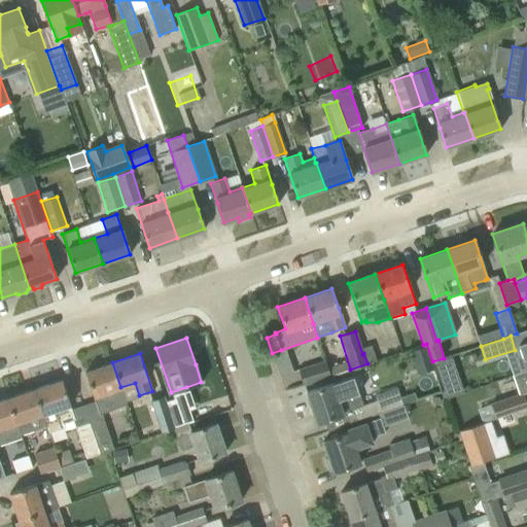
[(451,357),(434,362),(437,373),(454,366),(451,357)]
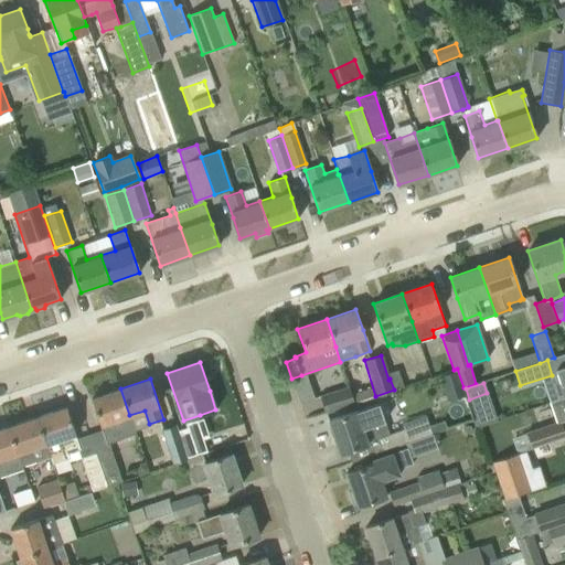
[(354,404),(349,386),(320,396),(326,413),(354,404)]
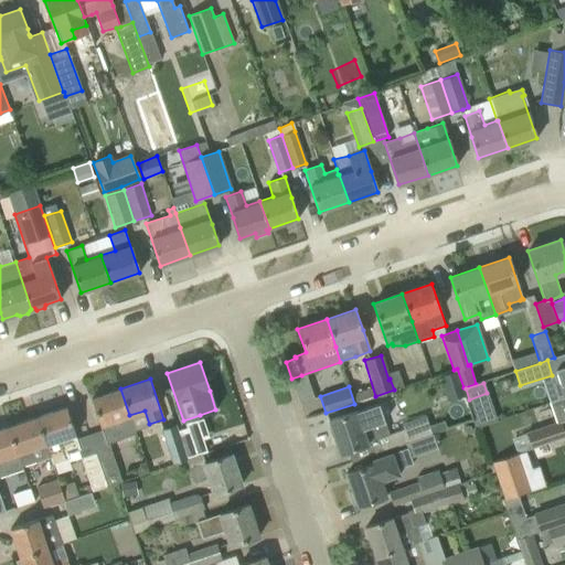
[(129,415),(120,388),(92,398),(98,419),(106,439),(119,435),(114,420),(129,415)]
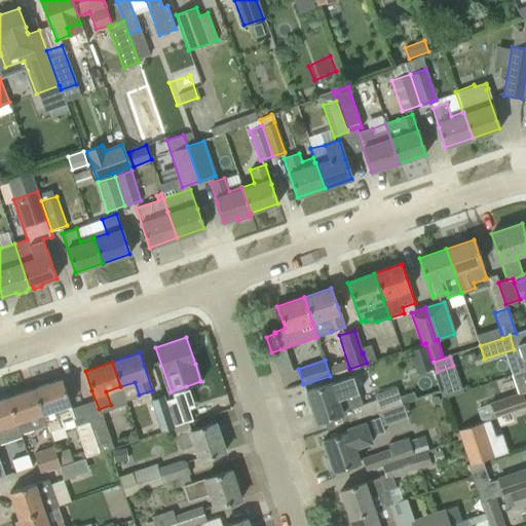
[(525,369),(511,374),(518,393),(522,392),(525,390),(525,369)]
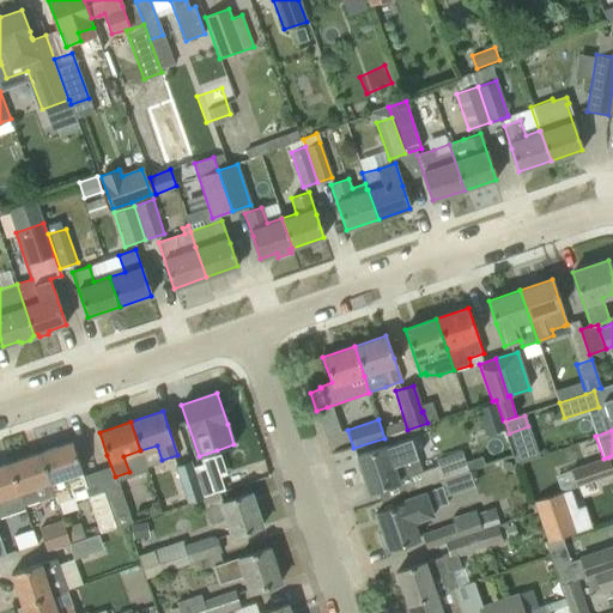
[(410,474),(423,469),(411,437),(357,456),(369,492),(377,490),(381,501),(416,489),(410,474)]
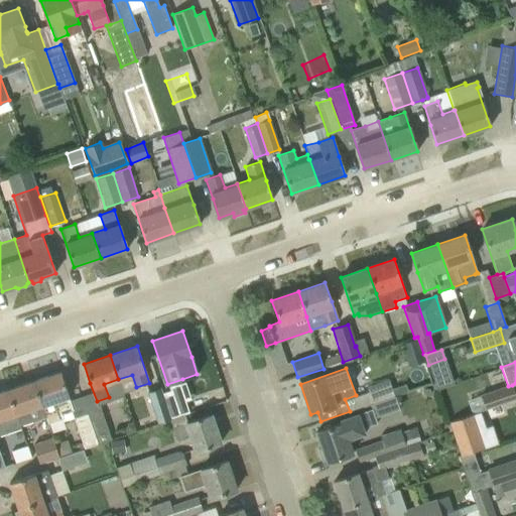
[(67,391),(60,372),(33,381),(45,416),(48,423),(62,418),(60,413),(74,409),(67,391)]
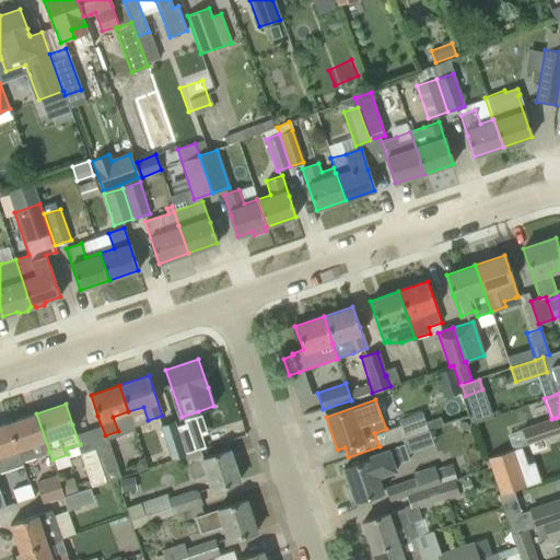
[(374,433),(380,446),(406,438),(428,430),(421,411),(399,419),(401,423),(386,429),(374,433)]
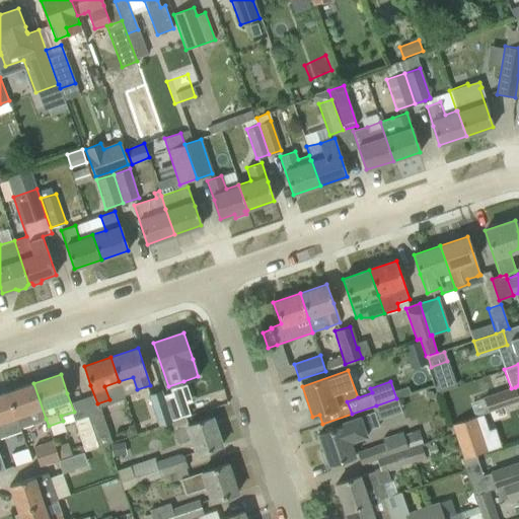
[(46,419),(33,383),(7,391),(20,428),(46,419)]
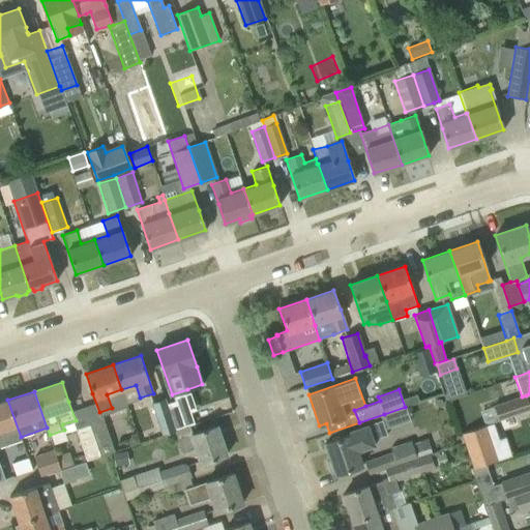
[(529,408),(526,395),(522,396),(494,406),(499,420),(529,410),(529,408)]
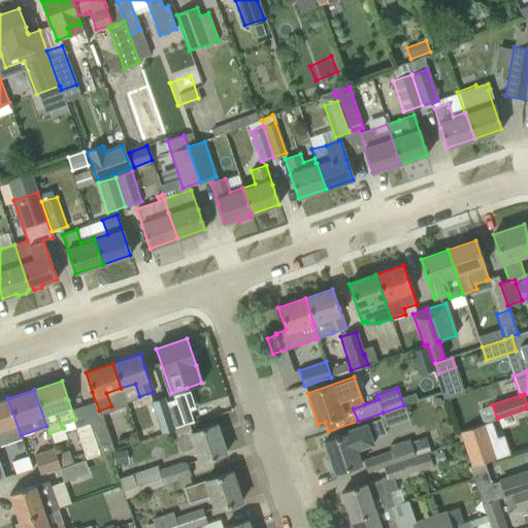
[(163,433),(174,430),(174,429),(165,402),(166,402),(164,396),(151,401),(163,433)]
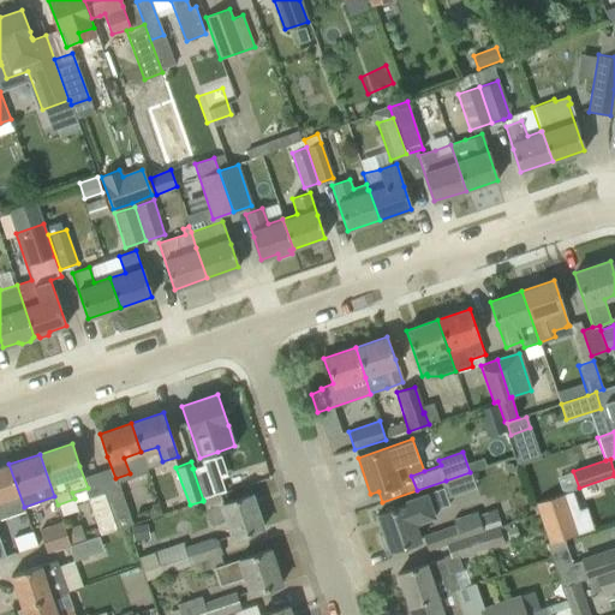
[(0,518),(9,515),(6,509),(22,505),(23,507),(24,507),(9,464),(0,466),(0,557),(6,556),(0,541),(0,539),(0,518)]
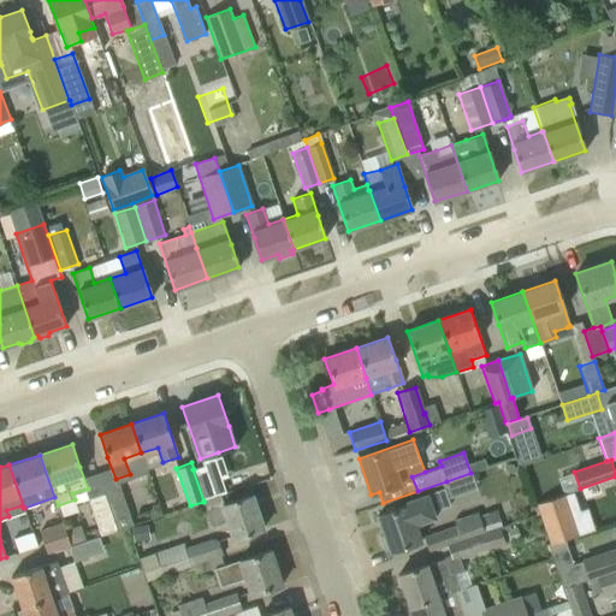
[(226,492),(220,475),(212,479),(207,465),(194,469),(193,469),(203,501),(220,495),(226,492)]
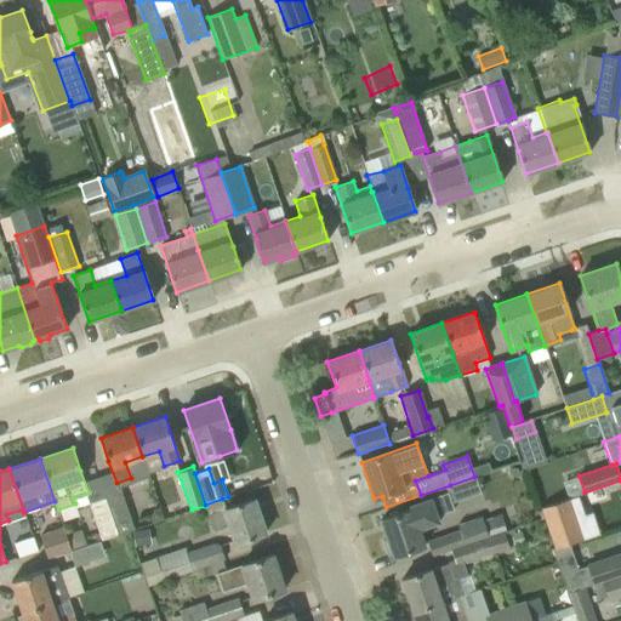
[(410,510),(381,519),(387,539),(382,541),(387,554),(392,553),(393,557),(423,546),(419,529),(439,522),(437,516),(454,510),(448,491),(409,505),(410,510)]
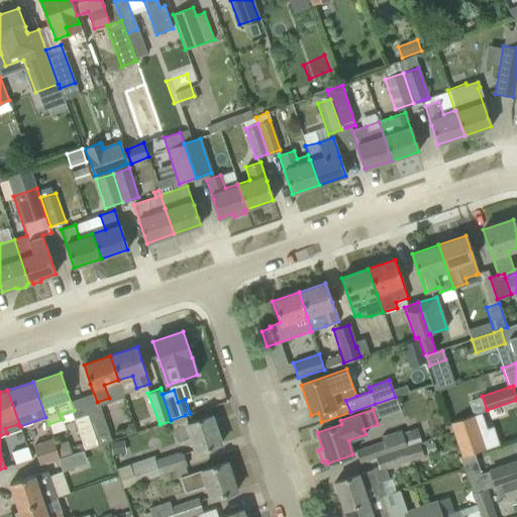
[(102,410),(88,414),(98,444),(112,440),(102,410)]
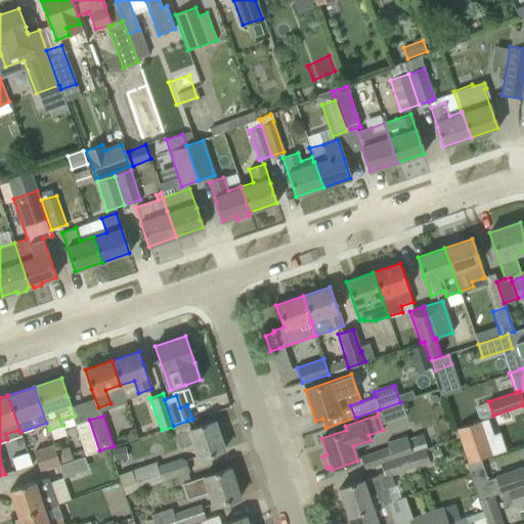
[(99,450),(89,420),(76,424),(86,454),(99,450)]
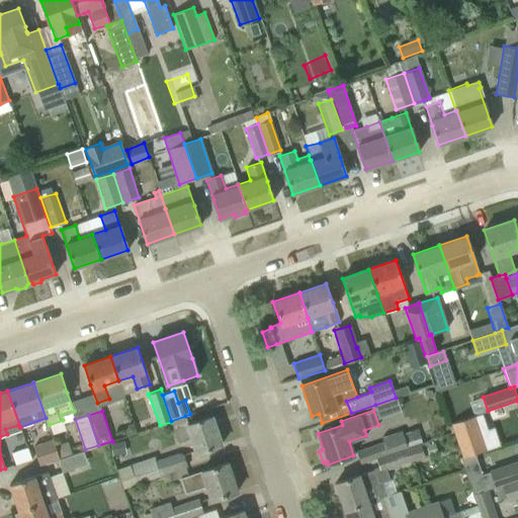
[(451,423),(462,456),(486,448),(475,415),(451,423)]
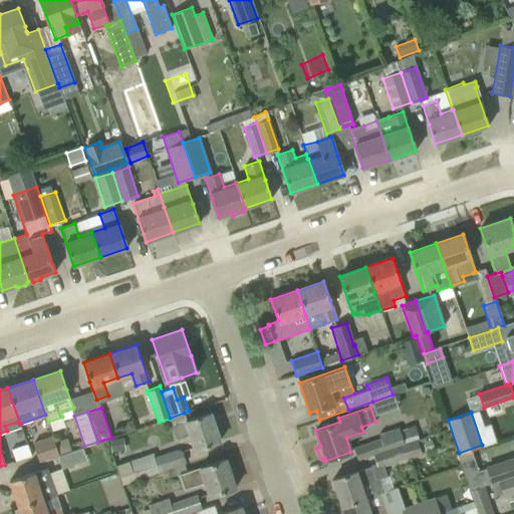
[(220,442),(210,413),(186,421),(184,413),(170,418),(170,419),(172,425),(177,439),(190,434),(195,450),(220,442)]
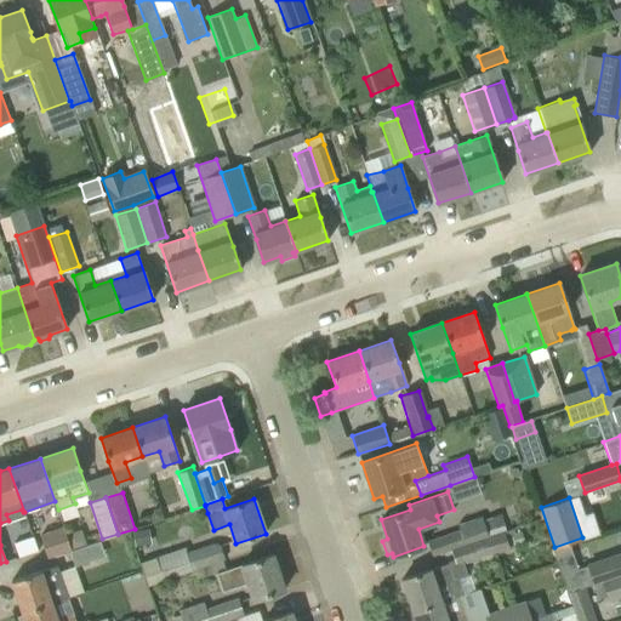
[(499,514),(483,520),(486,531),(503,525),(499,514)]
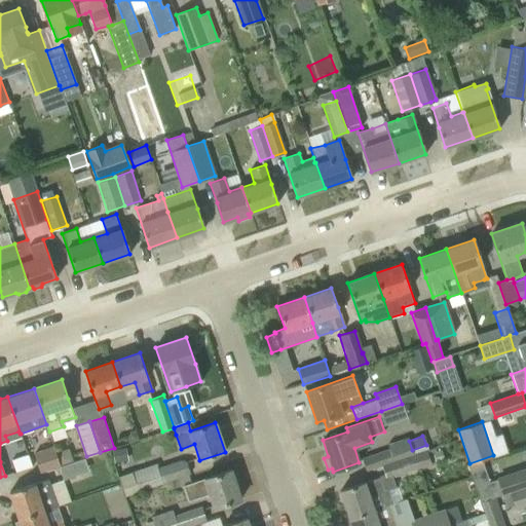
[(367,470),(381,465),(413,454),(413,453),(412,450),(409,441),(408,438),(387,445),(388,449),(363,457),(367,470)]
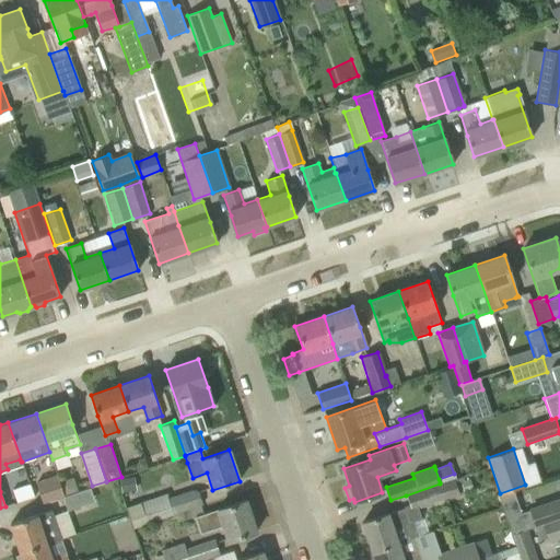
[(135,476),(120,478),(123,491),(136,489),(135,476)]
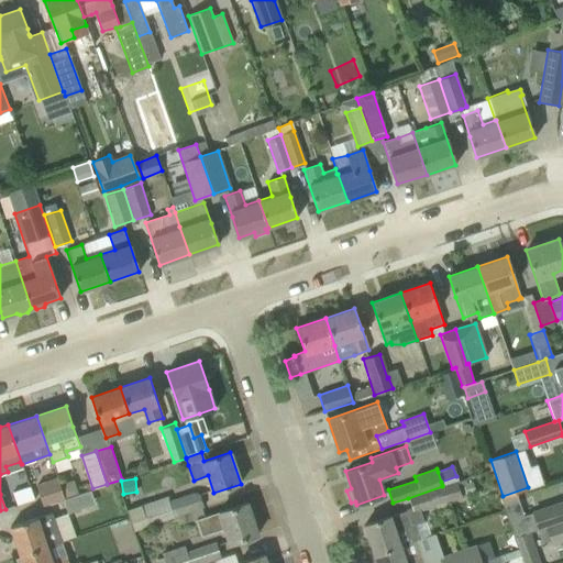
[(37,486),(43,505),(63,498),(57,479),(37,486)]
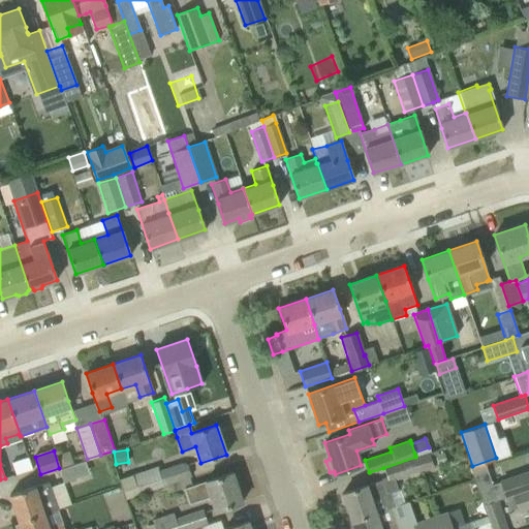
[(342,494),(351,521),(391,507),(395,505),(391,492),(398,490),(395,479),(433,467),(429,452),(415,456),(415,457),(383,468),(386,478),(381,479),(342,494)]
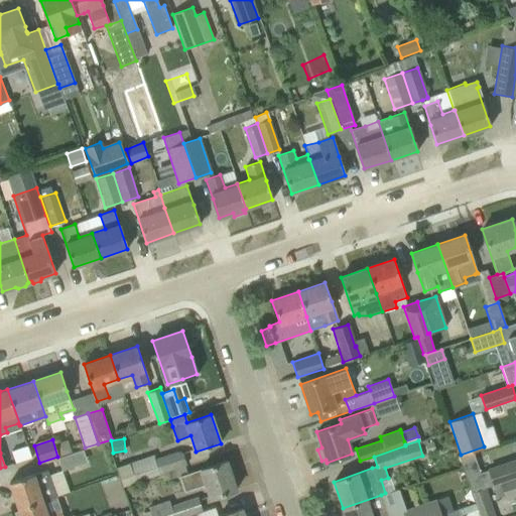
[(52,460),(56,472),(86,463),(82,450),(52,460)]
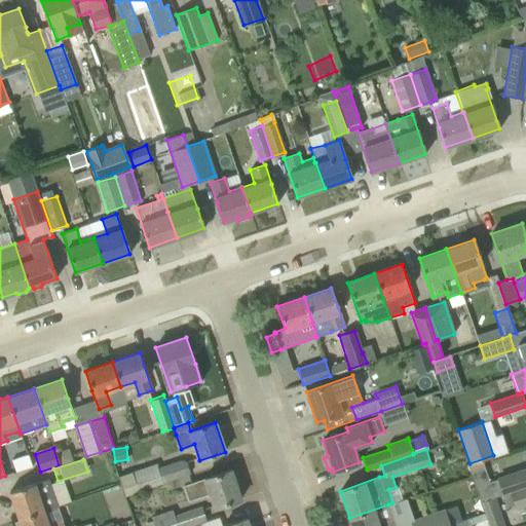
[(156,464),(118,477),(124,495),(161,483),(190,474),(186,460),(181,459),(157,467),(156,464)]
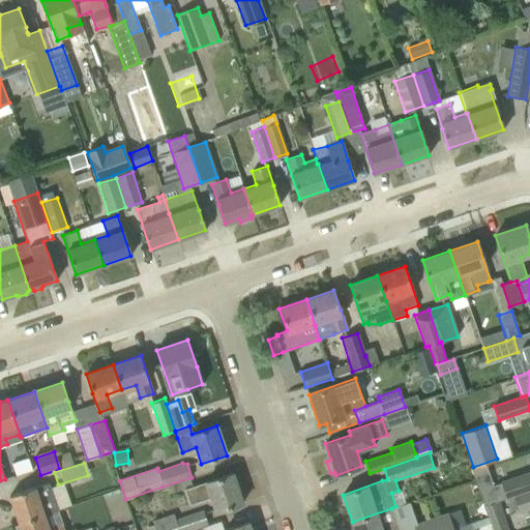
[(529,471),(479,488),(486,505),(513,496),(529,490),(529,471)]
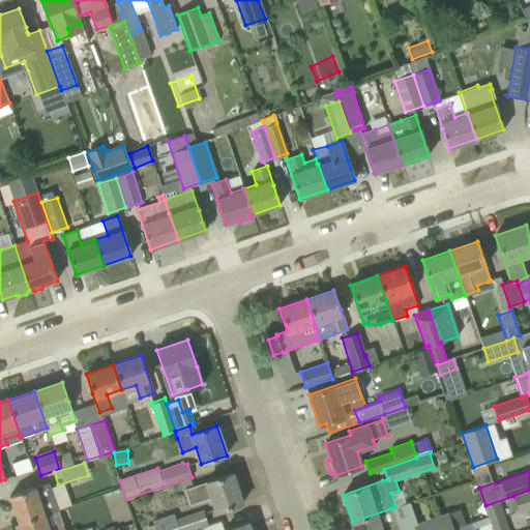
[(211,497),(216,511),(242,503),(232,473),(184,489),(189,504),(211,497)]
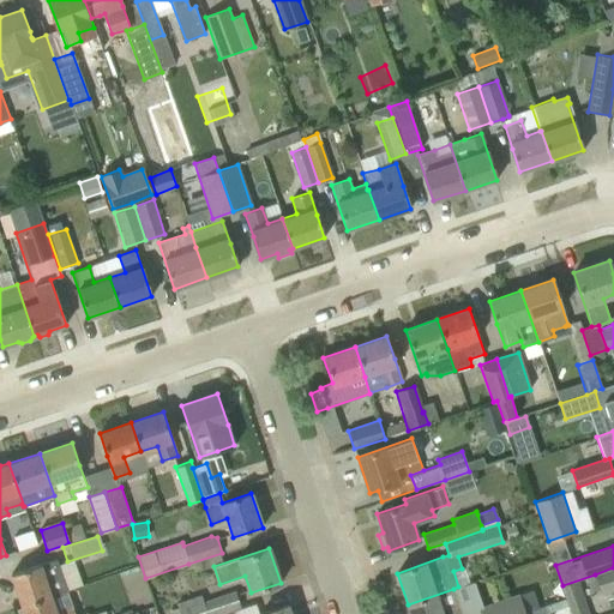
[(67,590),(61,573),(56,559),(11,575),(22,606),(50,596),(67,590)]
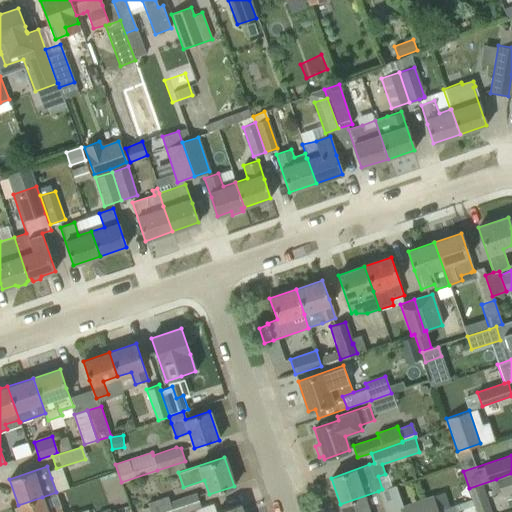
[(50,472),(57,489),(66,486),(59,468),(50,472)]
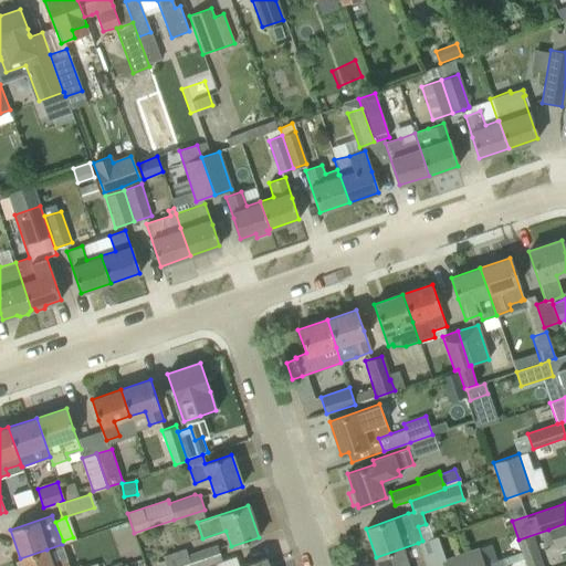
[(565,542),(565,523),(548,530),(554,546),(565,542)]
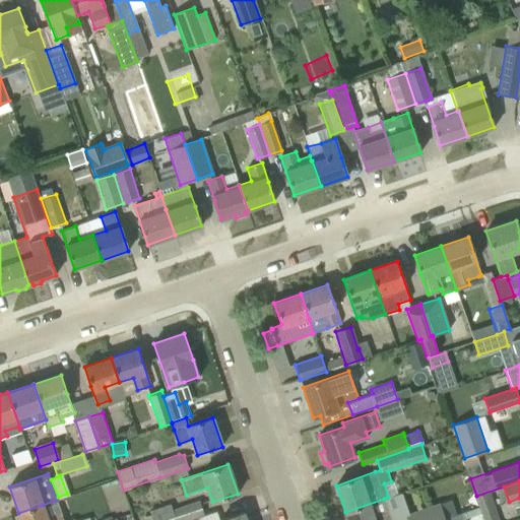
[(384,499),(345,512),(347,519),(391,519),(388,510),(384,499)]
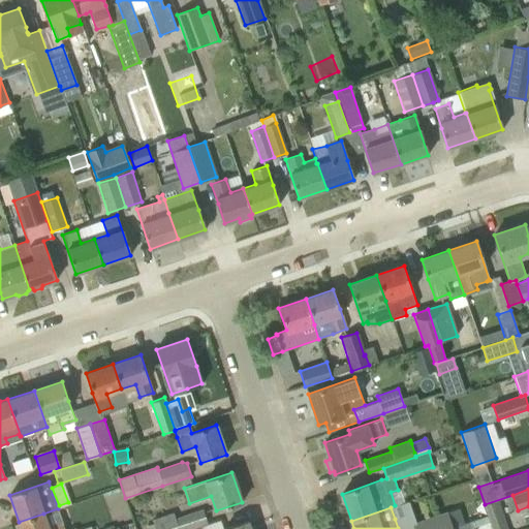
[(152,520),(155,528),(190,528),(200,526),(208,524),(203,508),(175,518),(173,512),(152,520)]
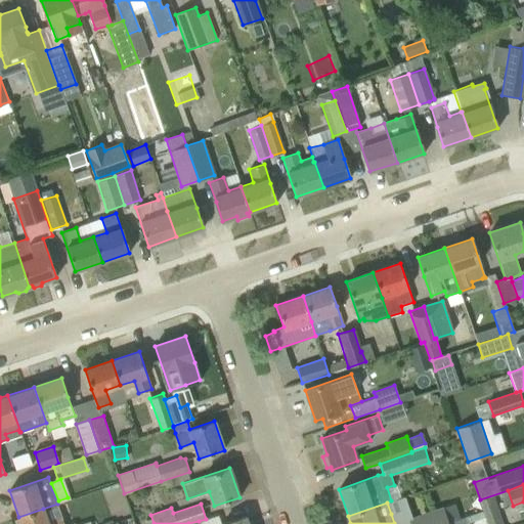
[(409,519),(410,523),(441,523),(448,522),(443,508),(409,519)]
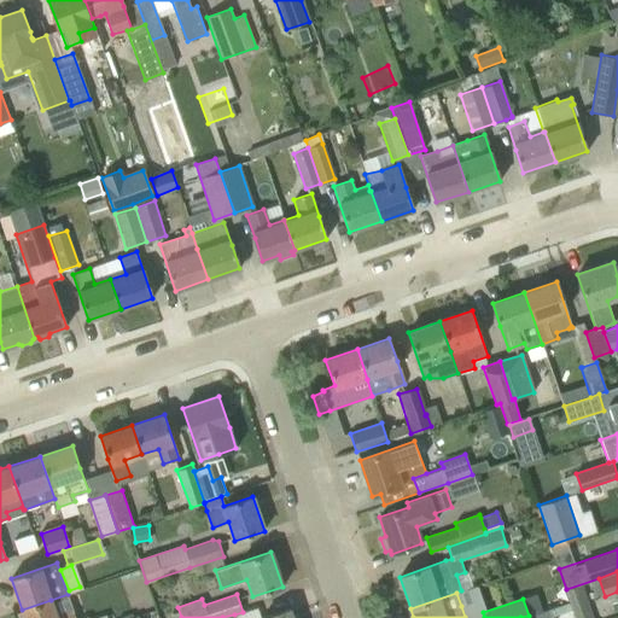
[(57,616),(51,600),(22,610),(23,612),(17,614),(18,617),(75,617),(73,611),(57,616)]
